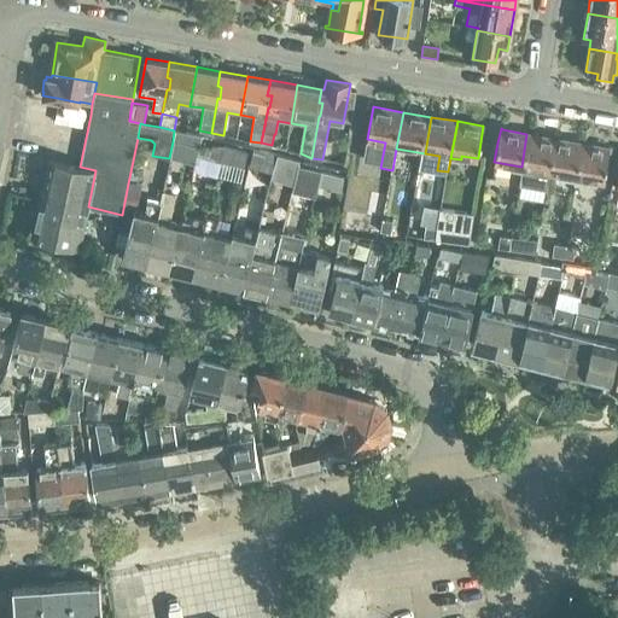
[(200,135),(174,130),(173,141),(198,147),(200,135)]
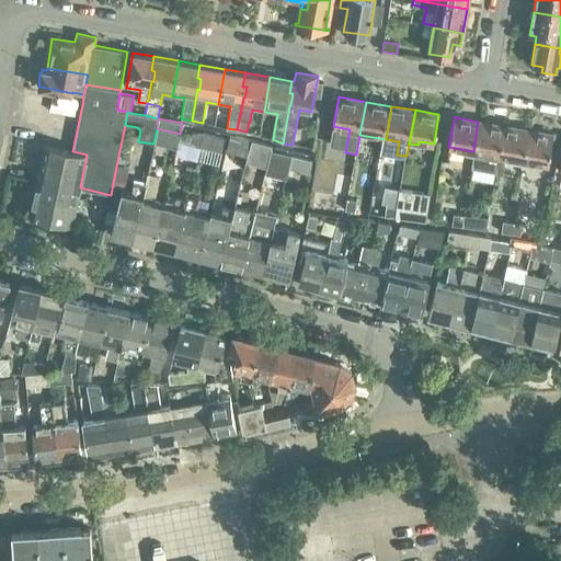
[(483,156),(497,159),(504,126),(478,122),(473,151),(470,168),(481,169),(483,156)]
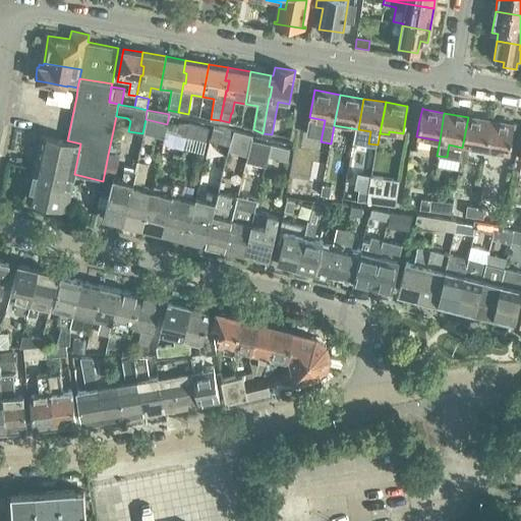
[(485,153),(490,121),(468,117),(462,148),(476,150),(476,152),(485,153)]
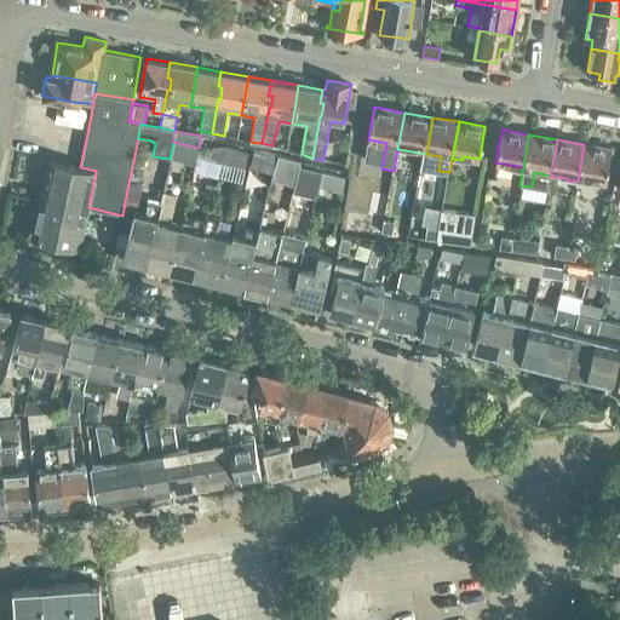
[(194,165),(199,148),(173,142),(170,159),(194,165)]
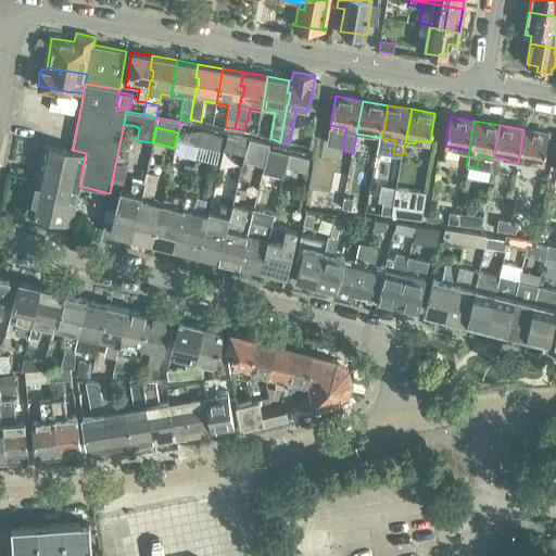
[(177,140),(198,144),(201,130),(190,130),(180,128),(177,140)]
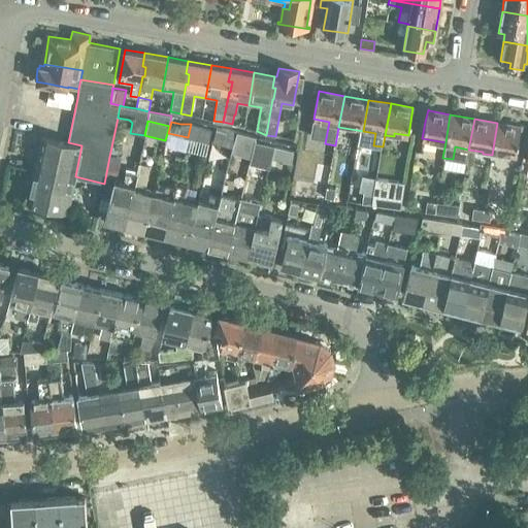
[(516,155),(519,139),(521,127),(497,123),(492,155),(490,166),(498,168),(500,152),(516,155)]
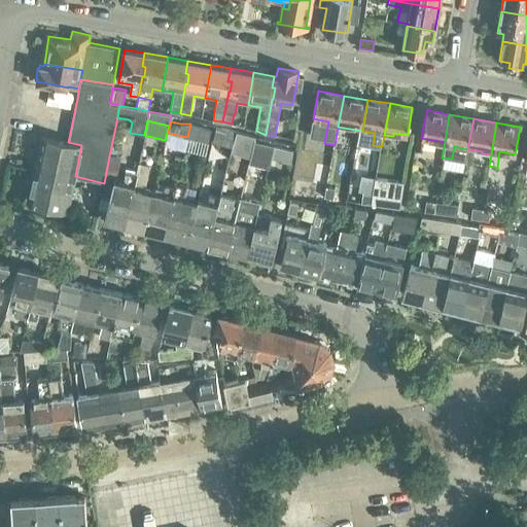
[(211,129),(190,124),(187,137),(208,142),(211,129)]
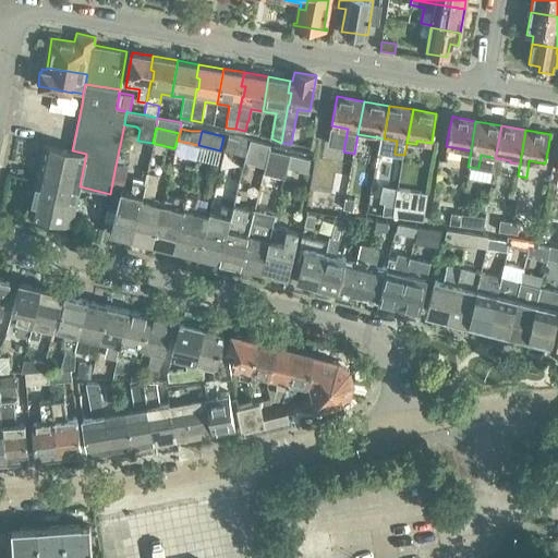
[(225,148),(245,154),(250,138),(229,133),(225,148)]
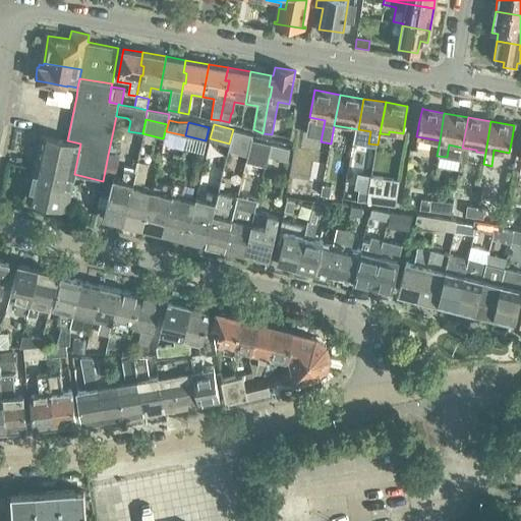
[(252,134),(233,129),(229,143),(228,149),(247,155),(252,134)]
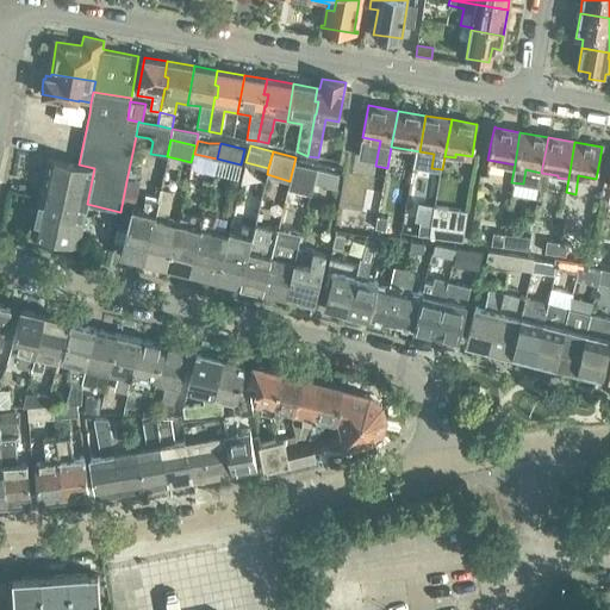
[(48,159),(39,195),(86,207),(87,204),(94,168),(79,165),(48,159)]
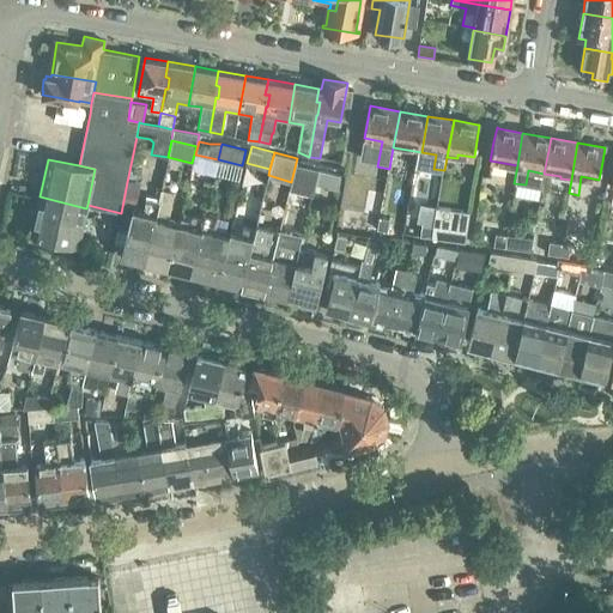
[(315,183),(319,169),(303,165),(297,189),(313,194),(315,183)]
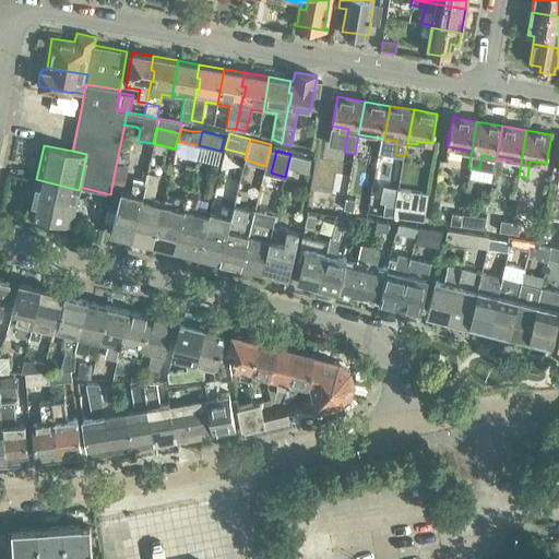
[(290,154),(287,167),(308,173),(311,159),(290,154)]
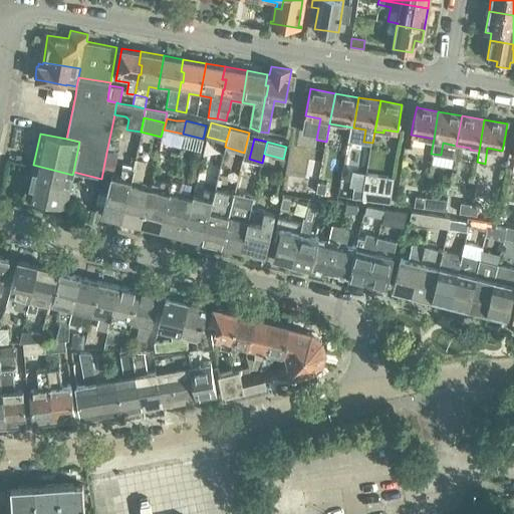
[(135,165),(136,161),(129,159),(127,163),(123,162),(120,175),(111,173),(115,156),(106,153),(101,179),(95,207),(103,208),(102,215),(119,219),(119,221),(122,221),(122,220),(135,165)]
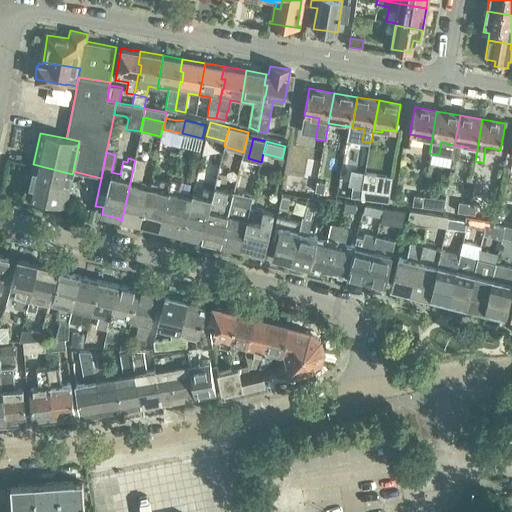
[(72,174),(33,164),(26,195),(66,204),(72,174)]
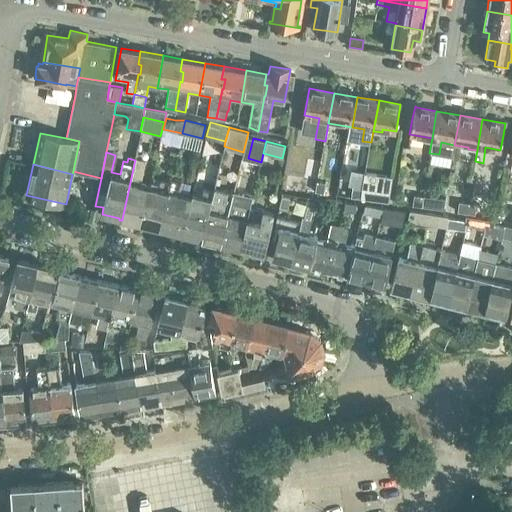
[(146,166),(134,164),(122,219),(141,223),(151,182),(143,180),(146,166)]
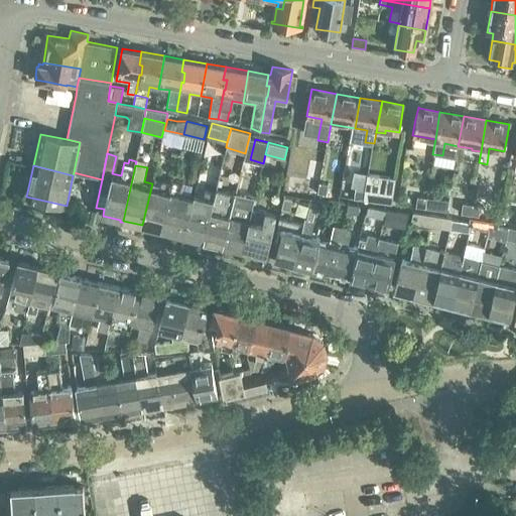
[(282,194),(296,197),(300,172),(286,170),(282,194)]
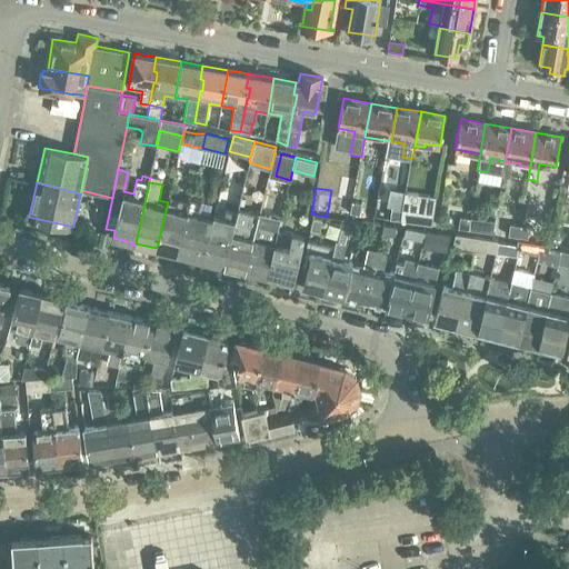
[(406,192),(403,208),(401,220),(433,225),(437,197),(421,195),(406,192)]
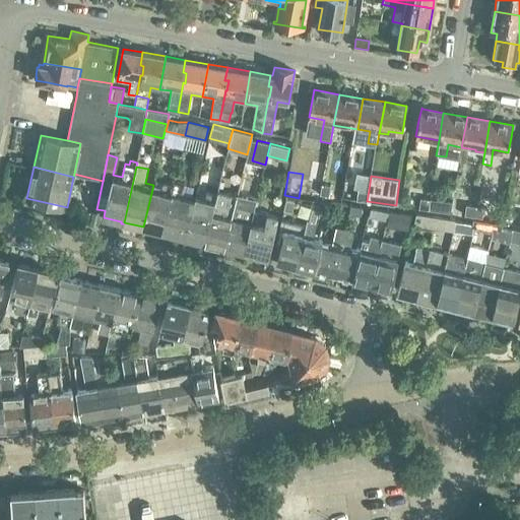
[(319,200),(320,194),(322,183),(312,181),(310,199),(319,200)]
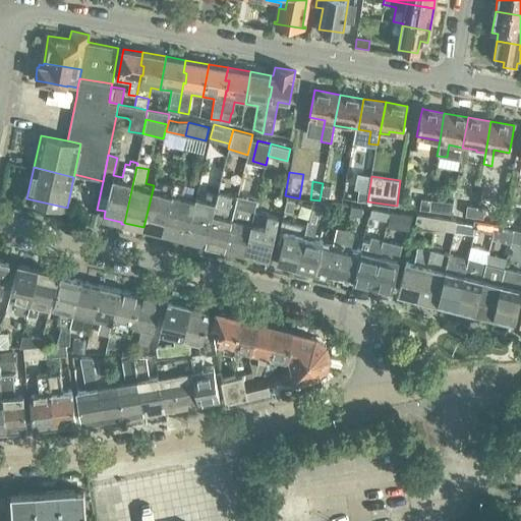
[(172,190),(163,232),(182,237),(189,207),(188,207),(191,195),(182,193),(184,185),(175,182),(173,190),(172,190)]
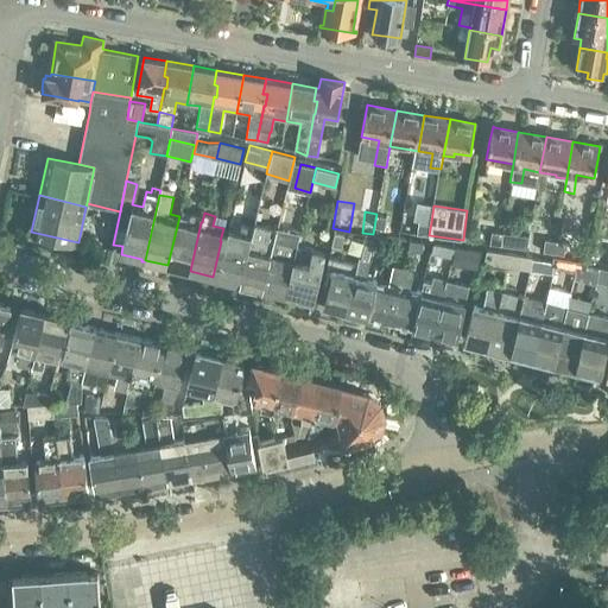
[(387,215),(377,214),(374,227),(385,228),(387,215)]
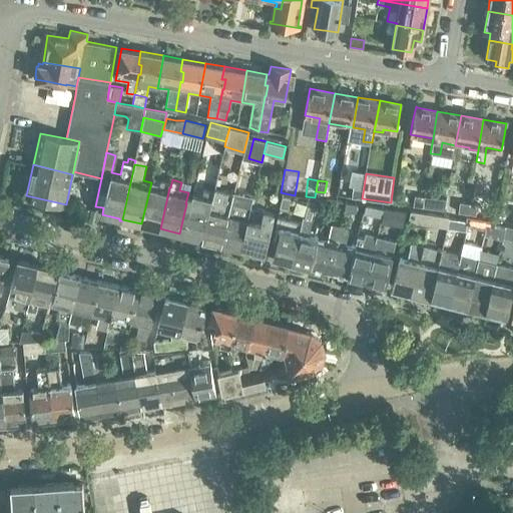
[(141,223),(160,228),(169,187),(151,182),(141,223)]
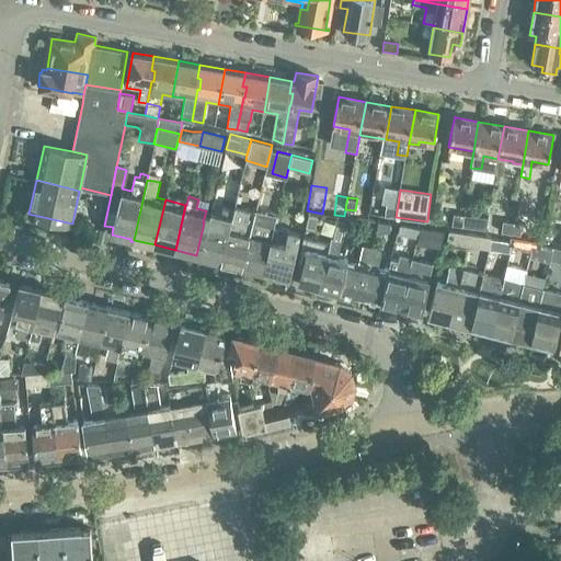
[(385,216),(396,217),(398,205),(387,203),(385,216)]
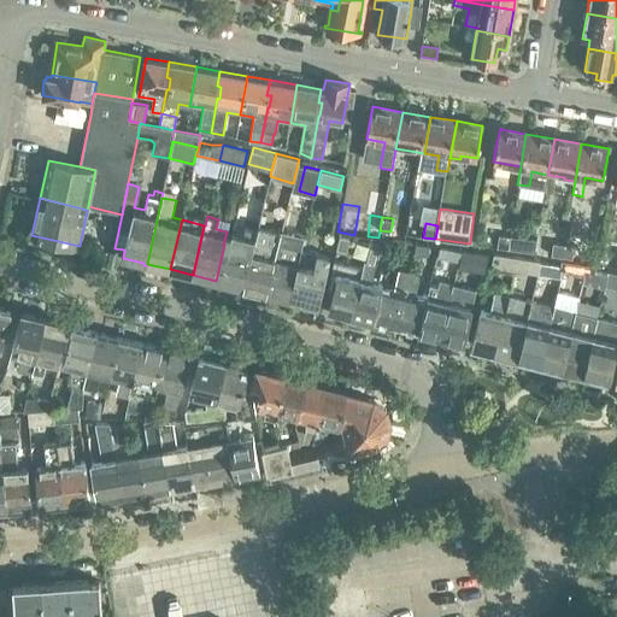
[(228,246),(222,272),(219,282),(244,288),(256,239),(258,229),(245,225),(244,234),(231,230),(228,246)]
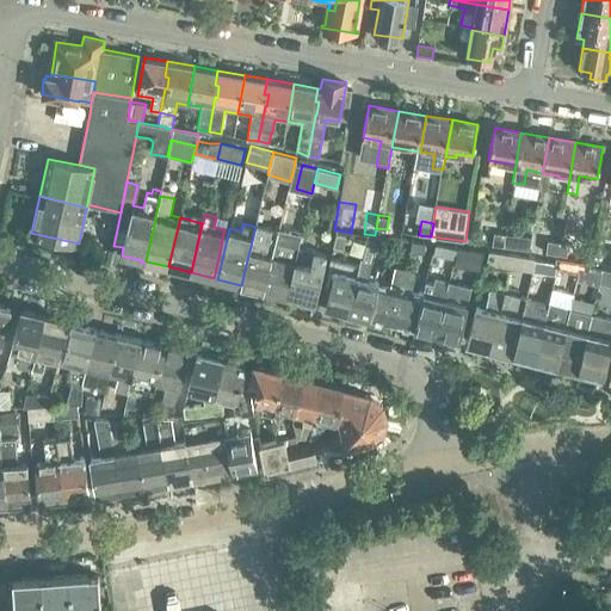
[(241,285),(264,290),(279,229),(255,223),(255,227),(253,236),(241,285)]
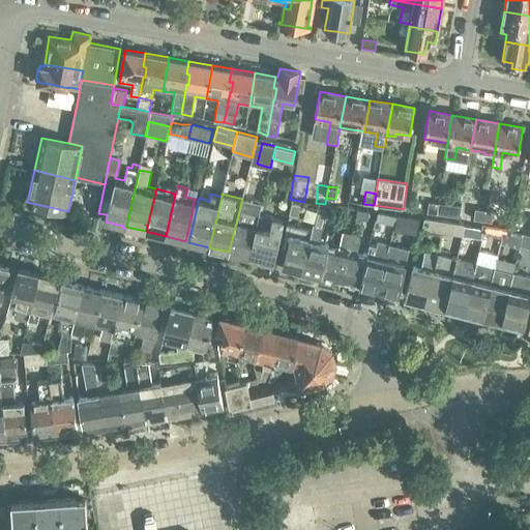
[(248,257),(259,214),(260,209),(249,206),(251,201),(242,199),(229,252),(248,257)]
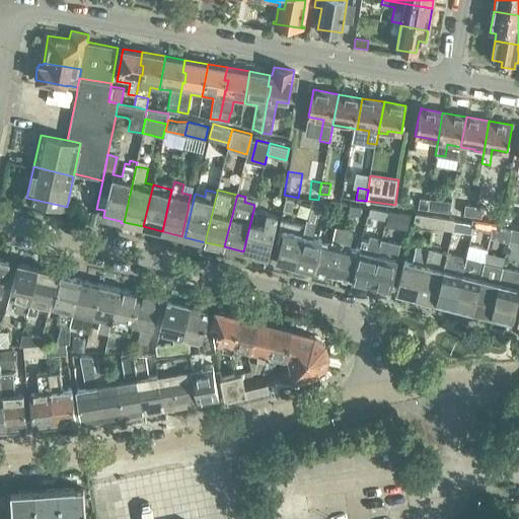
[(418,208),(427,209),(429,198),(420,197),(418,208)]
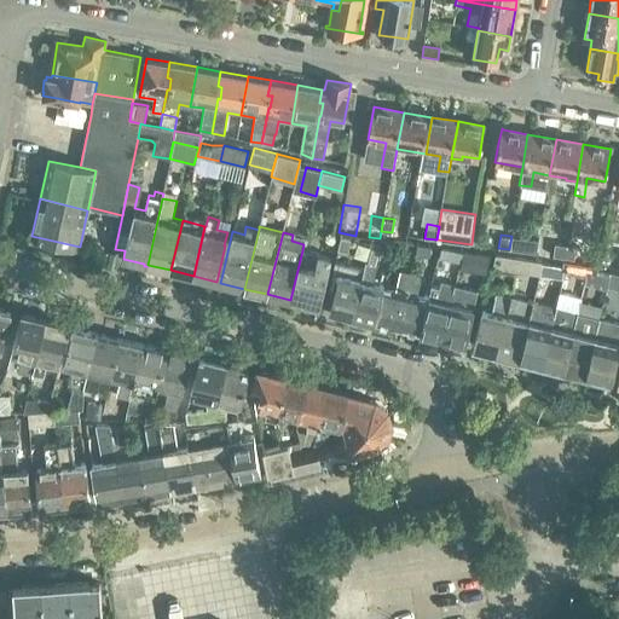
[(539,239),(512,236),(509,249),(537,253),(539,239)]
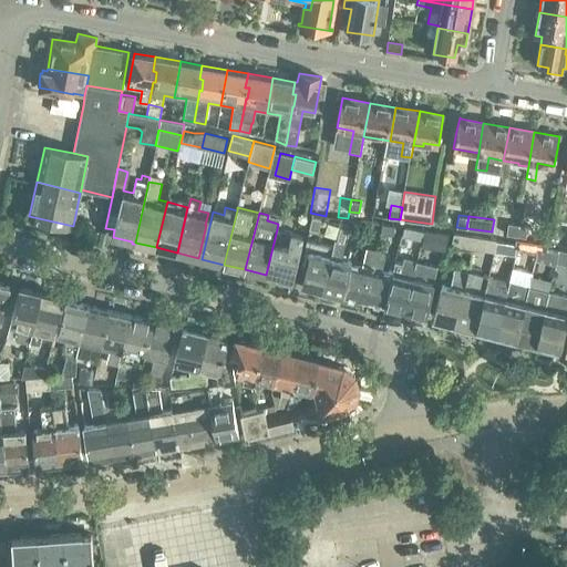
[(321,218),(312,217),(309,228),(319,229),(321,218)]
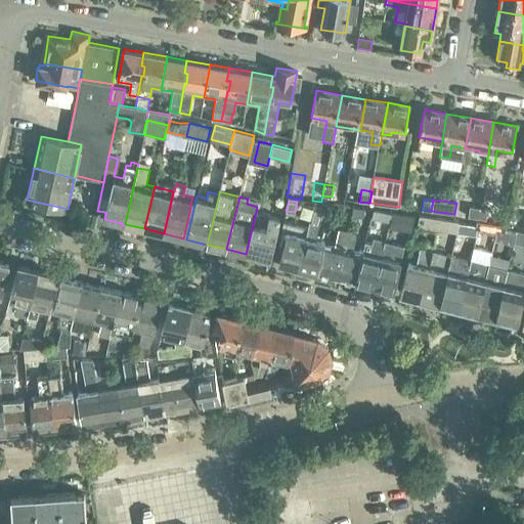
[(479,207),(470,206),(469,216),(477,217),(479,207)]
